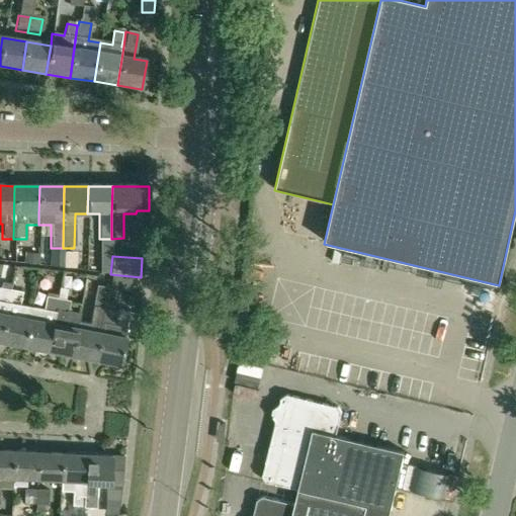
[(99,262),(99,273),(110,274),(111,262),(99,262)]
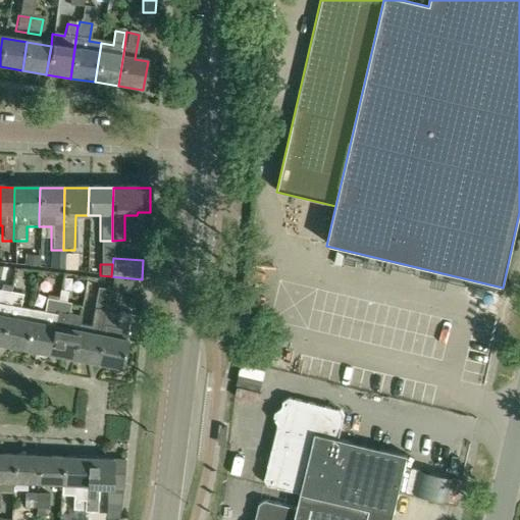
[(134,295),(136,279),(113,277),(111,293),(134,295)]
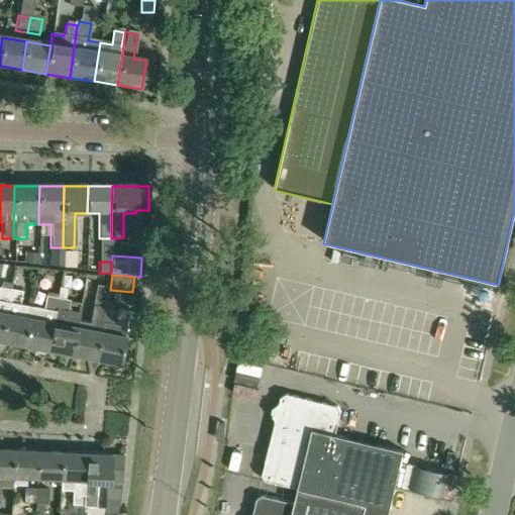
[(0,330),(8,286),(0,284),(0,330)]
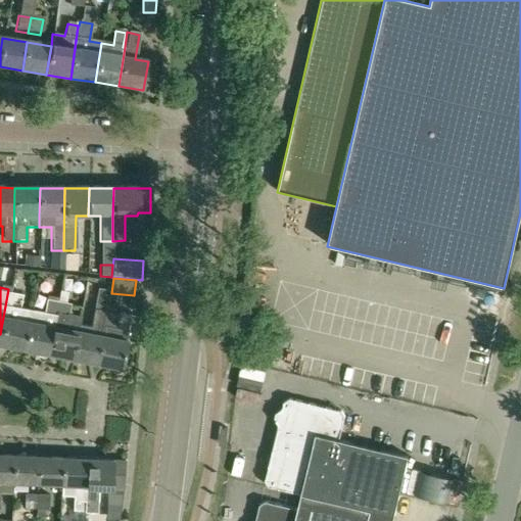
[(0,346),(22,351),(30,312),(19,310),(21,297),(9,295),(10,289),(8,289),(0,334),(0,346)]
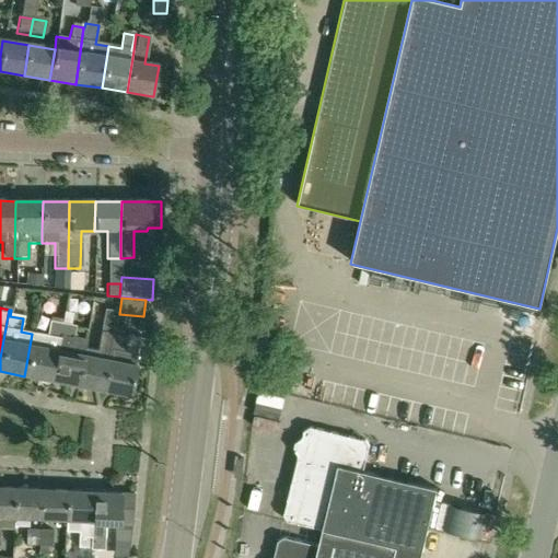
[(74,386),(101,392),(114,327),(116,313),(104,310),(94,357),(81,355),(74,386)]
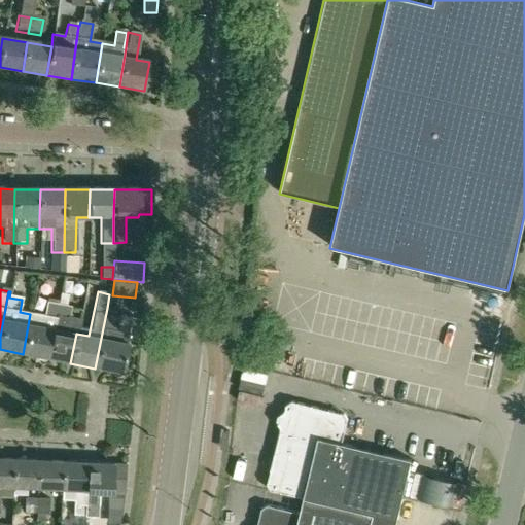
[(70,363),(76,334),(79,321),(66,318),(68,308),(65,307),(67,295),(59,294),(57,306),(47,359),(70,363)]
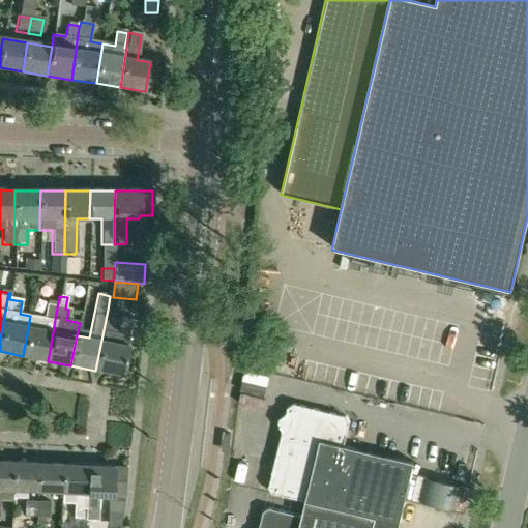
[(30,316),(23,356),(48,361),(57,308),(46,305),(44,318),(30,316)]
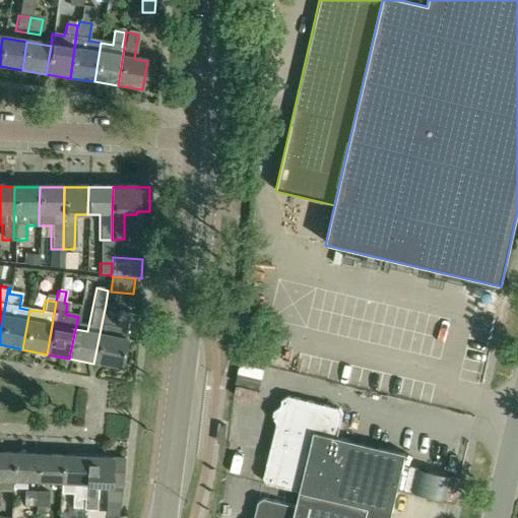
[(126,330),(112,327),(116,306),(106,304),(93,364),(118,368),(118,369),(119,369),(124,339),(126,330)]
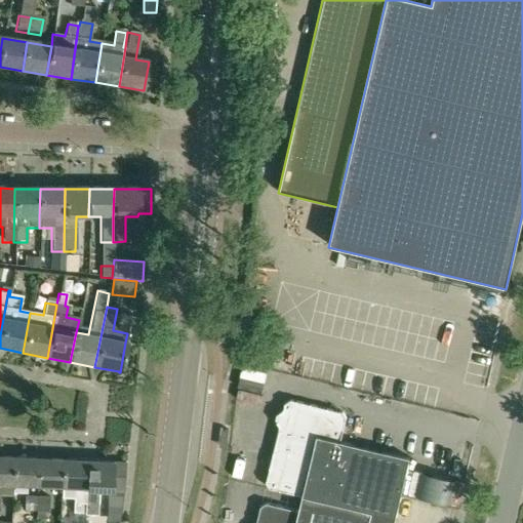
[(279,423),(275,424),(278,428),(266,481),(265,484),(268,490),(300,498),(395,520),(408,459),(371,450),(339,443),(345,419),(340,413),(320,409),(289,401),(283,405),(282,412),(278,414),(280,417),(279,423)]
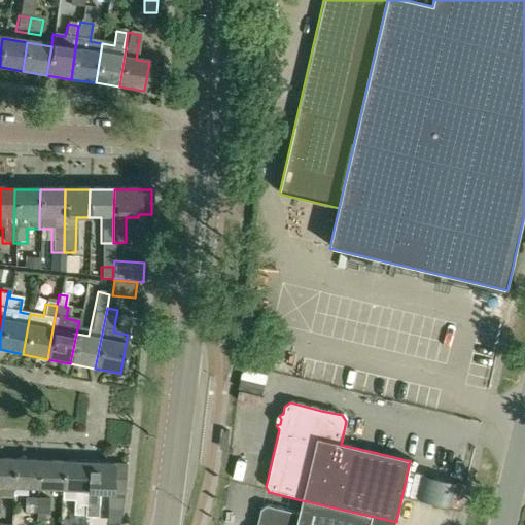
[(10,498),(11,488),(12,460),(0,459),(0,498),(10,498)]
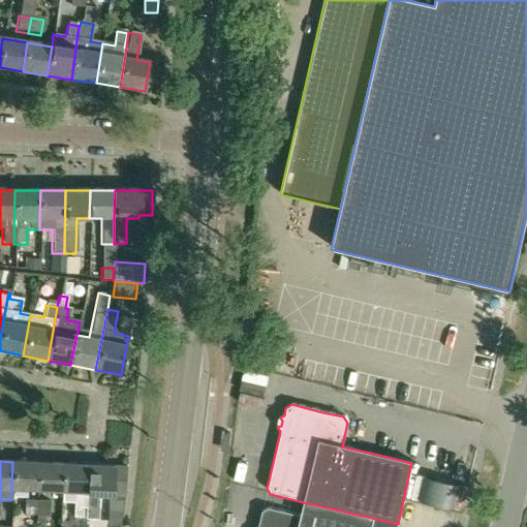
[(11,490),(36,492),(37,463),(12,462),(11,490)]
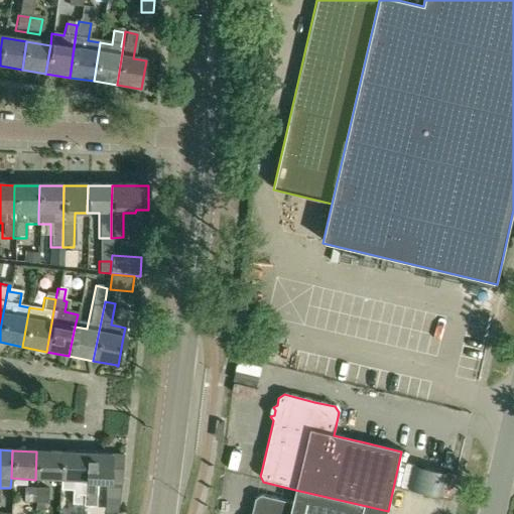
[(36,452),(35,480),(59,481),(60,454),(36,452)]
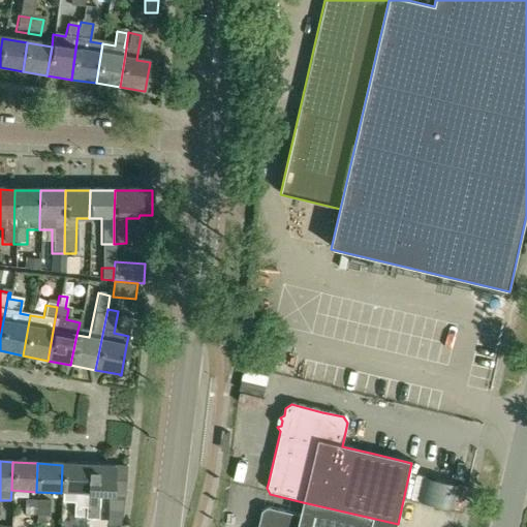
[(84,519),(87,466),(62,465),(61,493),(73,493),(71,519),(84,519)]
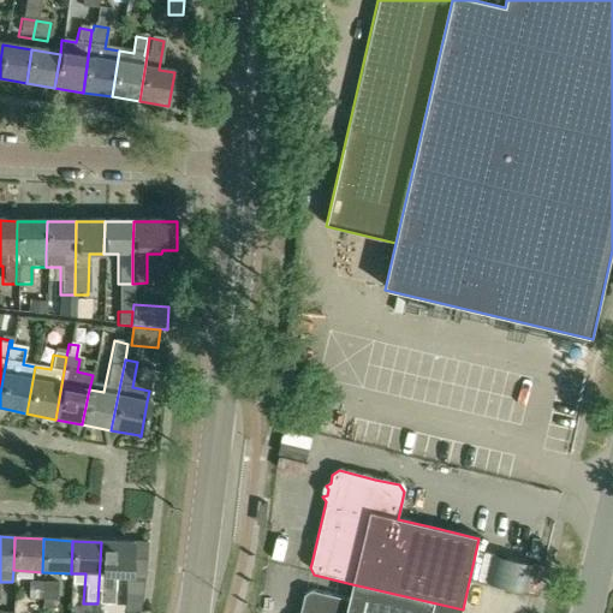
[(121,595),(141,596),(143,576),(144,545),(130,543),(101,542),(97,603),(113,605),(114,575),(123,576),(121,595)]
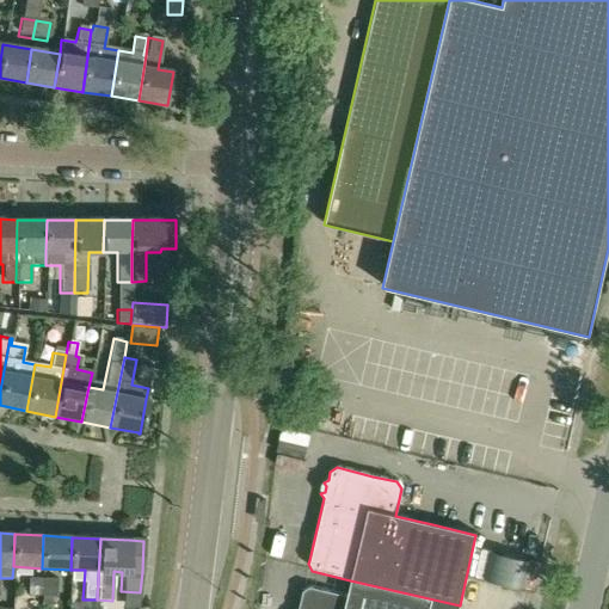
[(26,596),(41,597),(42,579),(28,579),(26,596)]
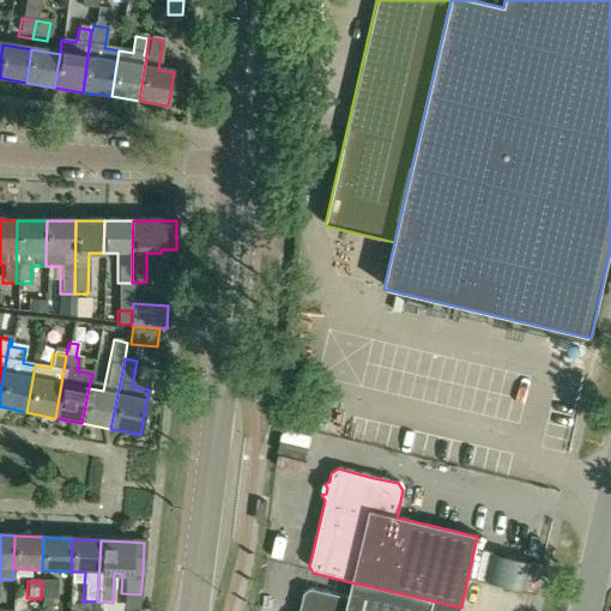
[(55,582),(42,581),(41,599),(55,599),(55,582)]
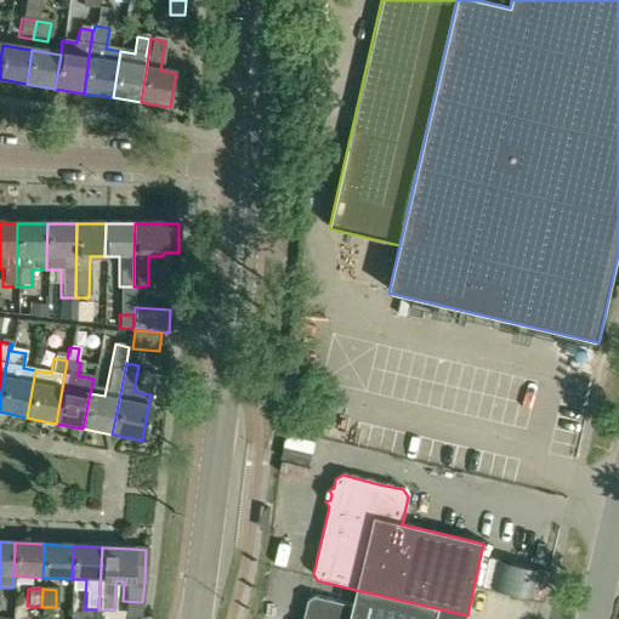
[(466,618),(467,615),(356,590),(352,607),(313,597),(306,602),(302,618),(466,618)]
